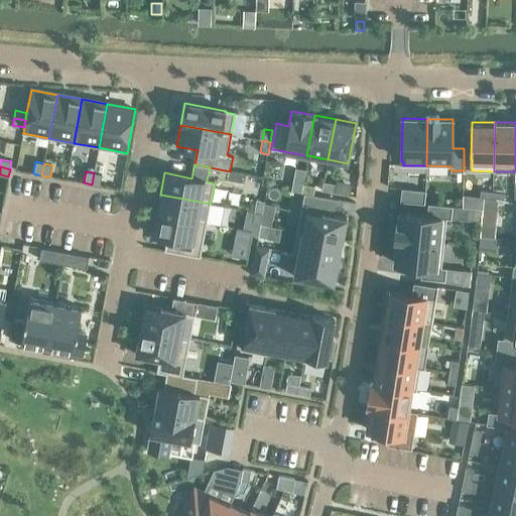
[(94,172),(92,184),(100,186),(102,174),(94,172)]
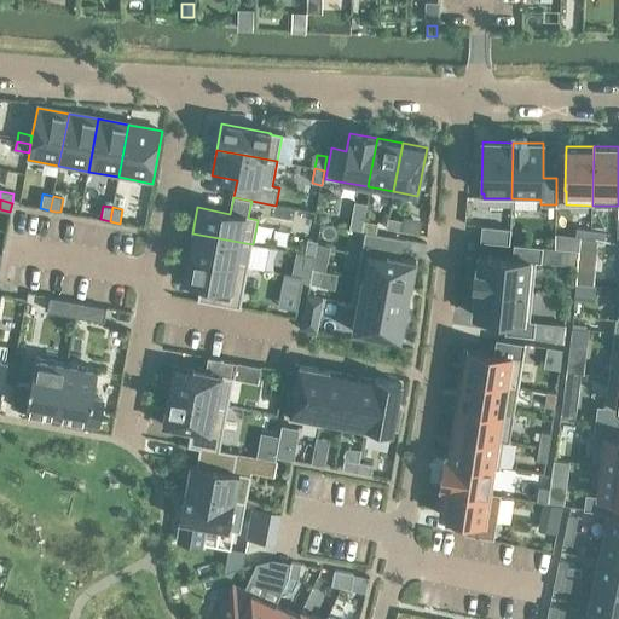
[(352,220),(350,229),(362,231),(364,221),(352,220)]
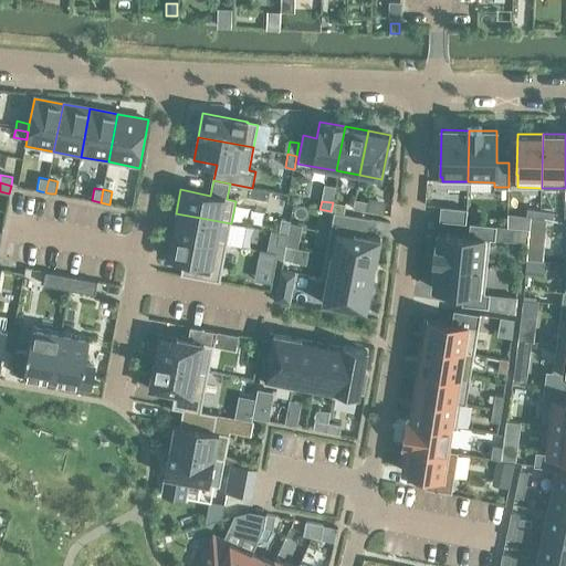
[(355,201),(353,209),(367,211),(368,203),(355,201)]
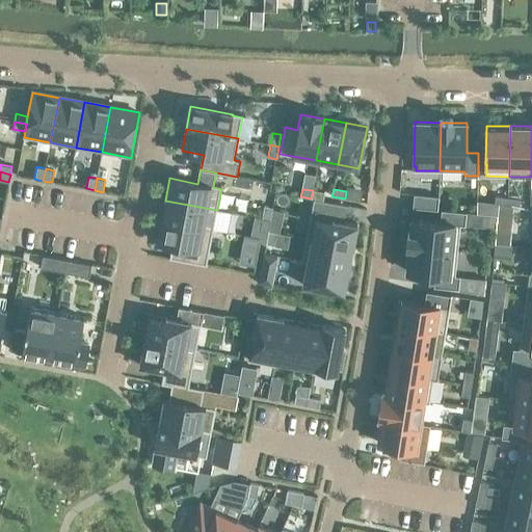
[(313,190),(311,198),(317,200),(322,201),(323,202),(324,192),(313,190)]
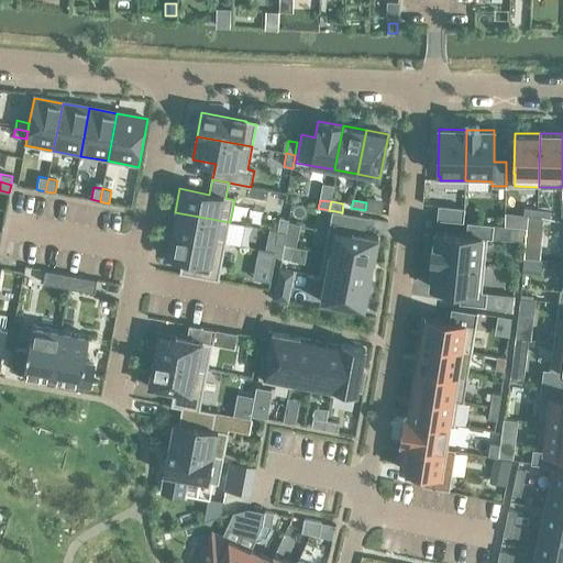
[(438,206),(437,219),(463,222),(464,208),(438,206)]
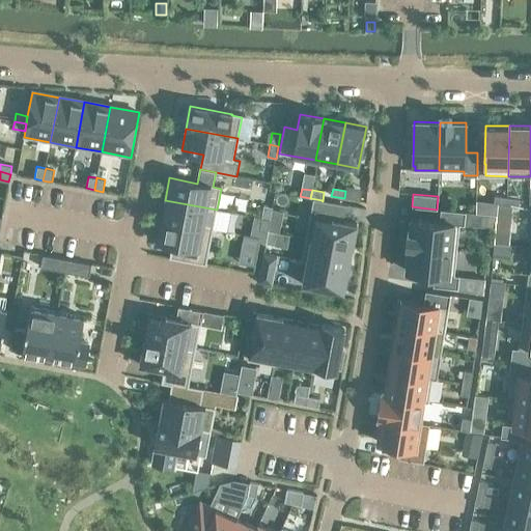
[(495,196),(494,204),(498,205),(506,206),(507,198),(495,196)]
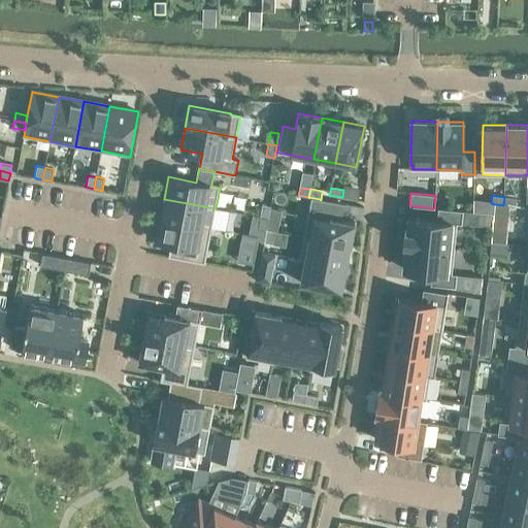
[(504,197),(503,205),(509,205),(516,206),(517,198),(504,197)]
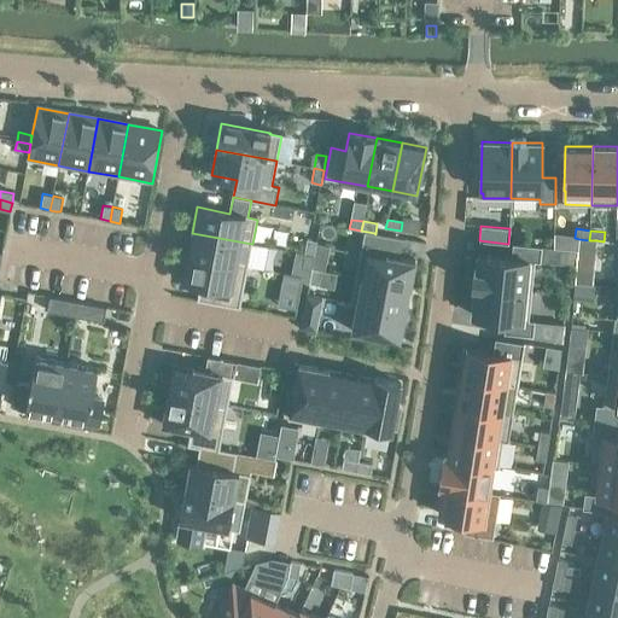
[(365,250),(360,278),(409,287),(415,260),(401,257),(403,239),(385,235),(375,234),(374,233),(368,232),(365,250)]
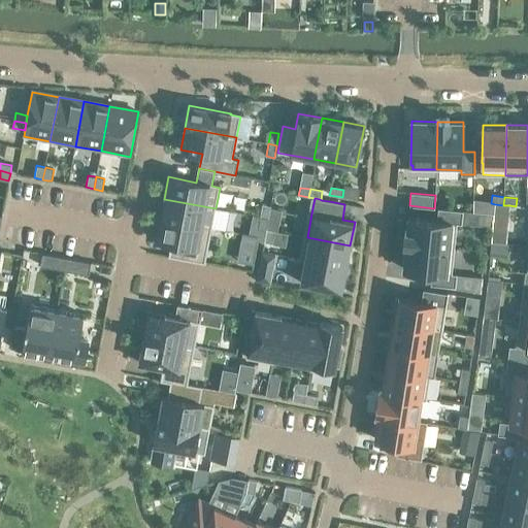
[(164,199),(160,219),(211,228),(227,231),(230,211),(216,208),(164,199)]
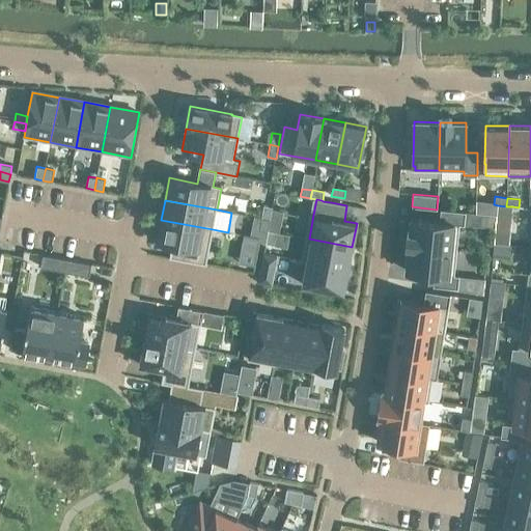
[(263,205),(260,218),(270,220),(272,207),(263,205)]
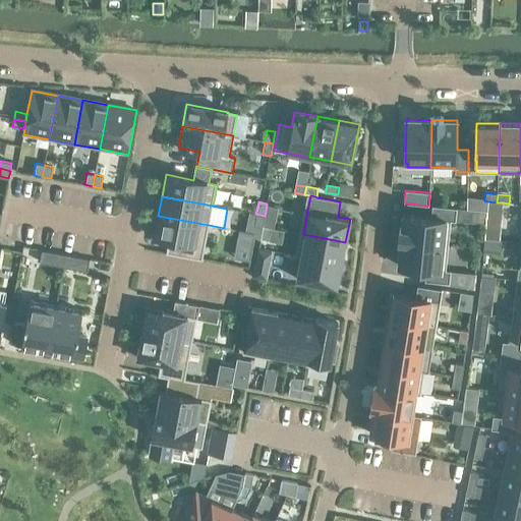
[(488,201),(486,224),(501,226),(503,203),(497,203),(488,201)]
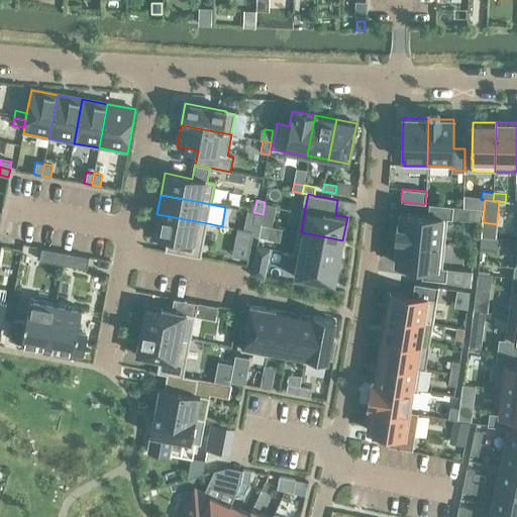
[(399,214),(397,238),(440,243),(443,218),(451,219),(452,207),(428,204),(427,217),(399,214)]
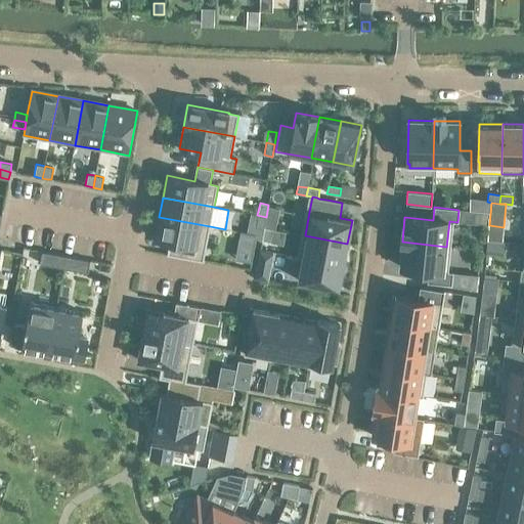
[(257,215),(255,227),(264,228),(266,217),(257,215)]
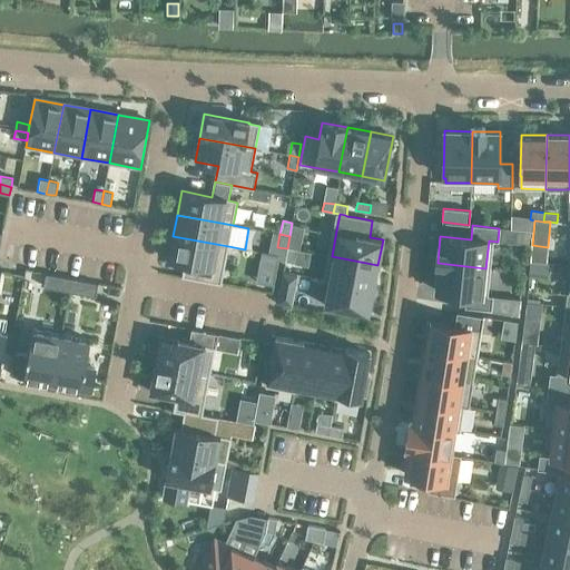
[(173,236),(168,256),(186,259),(183,277),(222,285),(228,246),(173,236)]
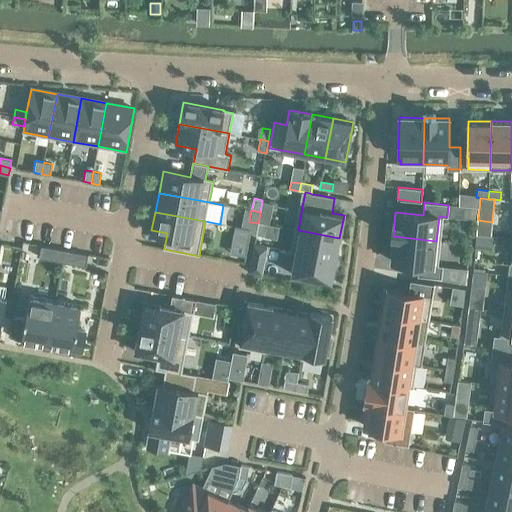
[(260,212),(258,223),(265,224),(268,225),(270,213),(260,212)]
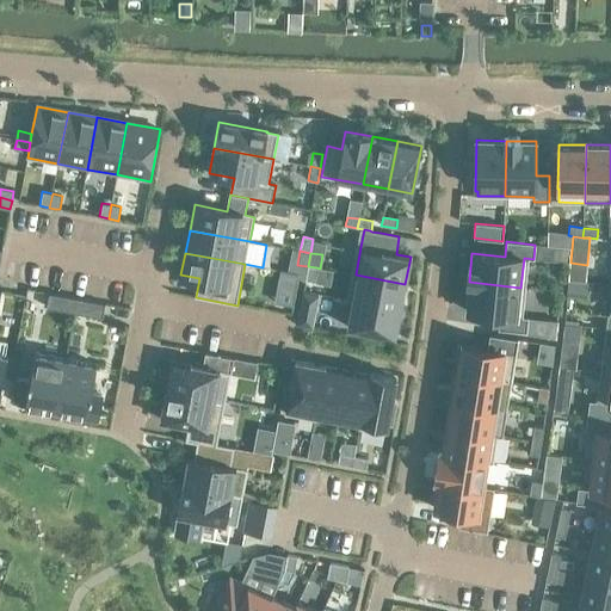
[(306,276),(304,281),(314,282),(316,267),(308,266),(306,276)]
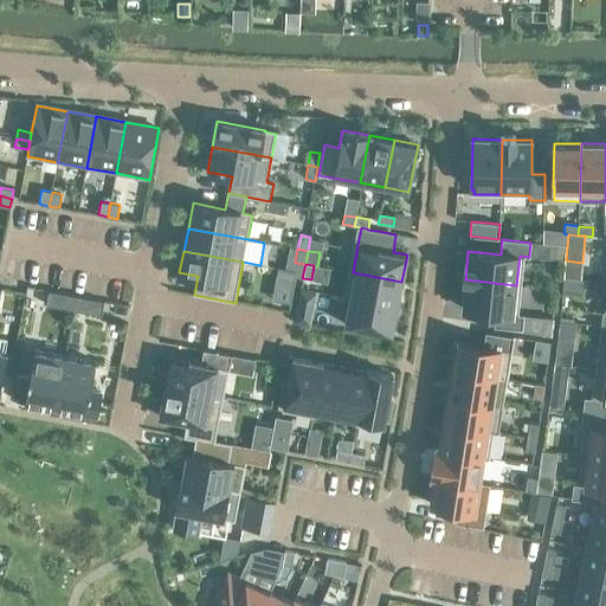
[(278,268),(276,281),(292,283),(295,271),(278,268)]
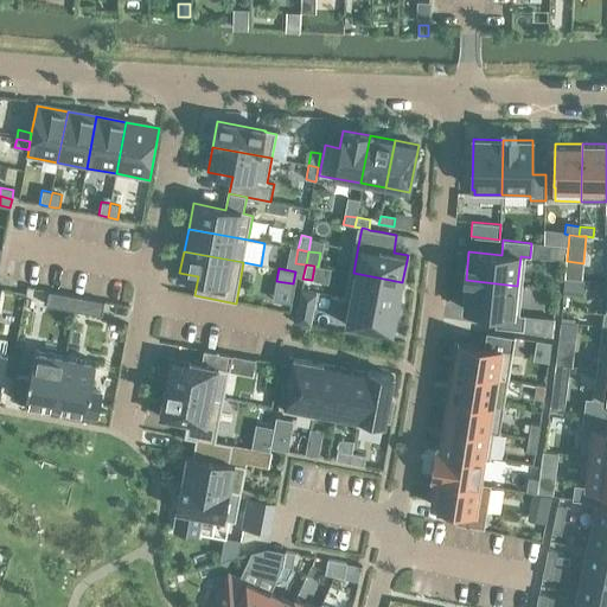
[(353,273),(349,299),(397,308),(402,282),(353,273)]
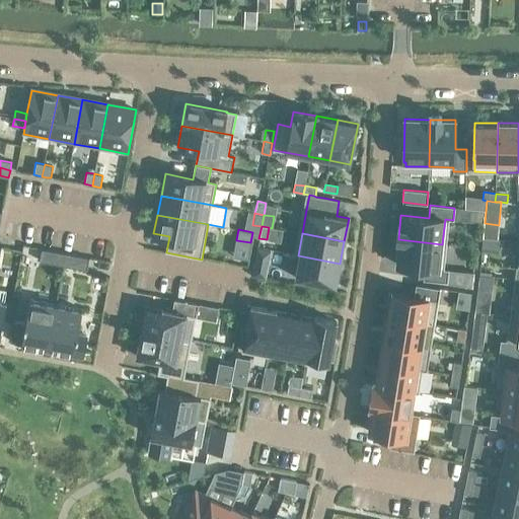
[(398,239),(396,265),(424,268),(423,280),(447,282),(448,270),(440,269),(442,244),(398,239)]
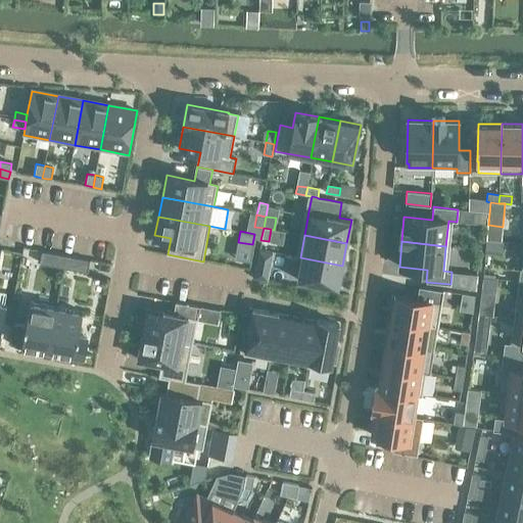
[(43,251),(41,264),(64,268),(66,255),(43,251)]
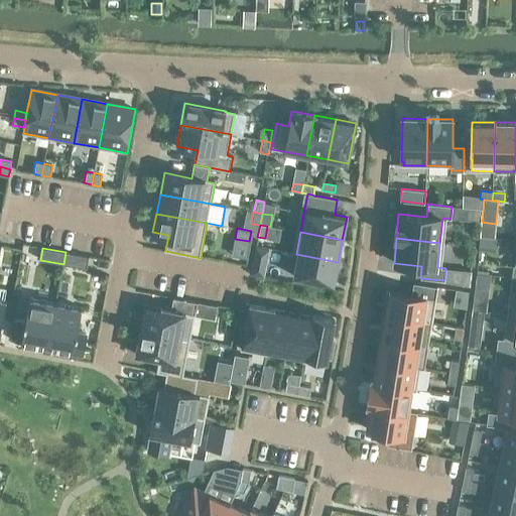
[(66,252),(63,264),(88,269),(90,257),(66,252)]
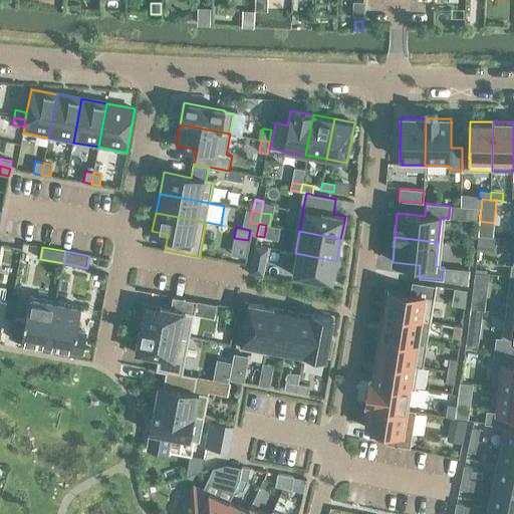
[(295,253),(291,274),(332,282),(336,261),(295,253)]
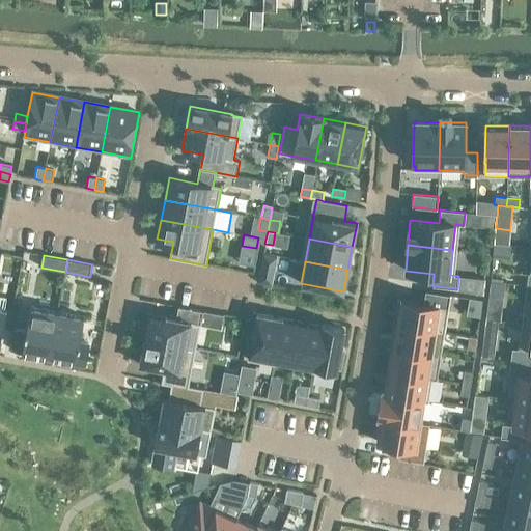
[(259,275),(258,280),(273,283),(275,274),(260,271),(259,275)]
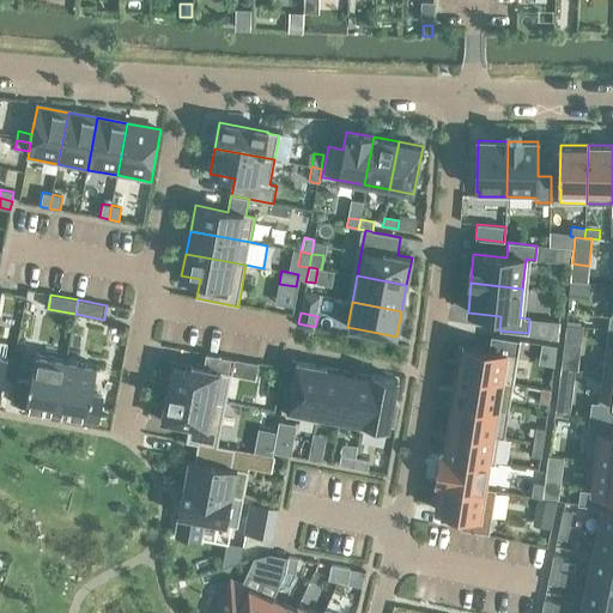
[(545,320),(542,338),(557,340),(558,334),(559,328),(559,322),(545,320)]
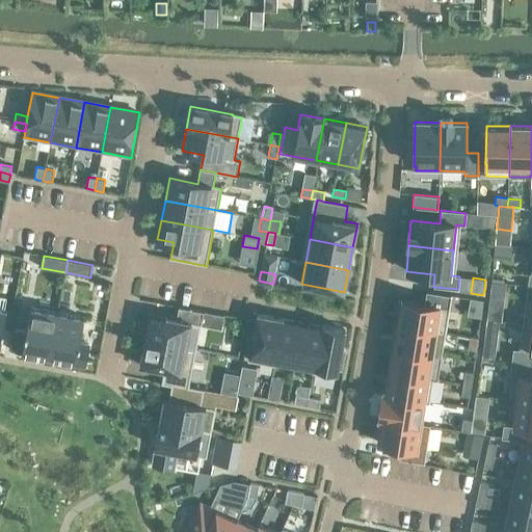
[(490,294),(489,301),(503,302),(506,284),(491,282),(490,288),(490,294)]
